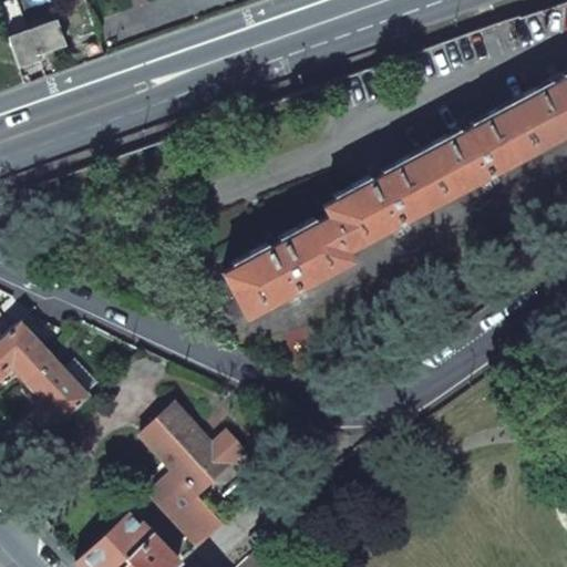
[(3,0),(0,1),(0,17),(7,35),(27,30),(17,0),(3,0)]
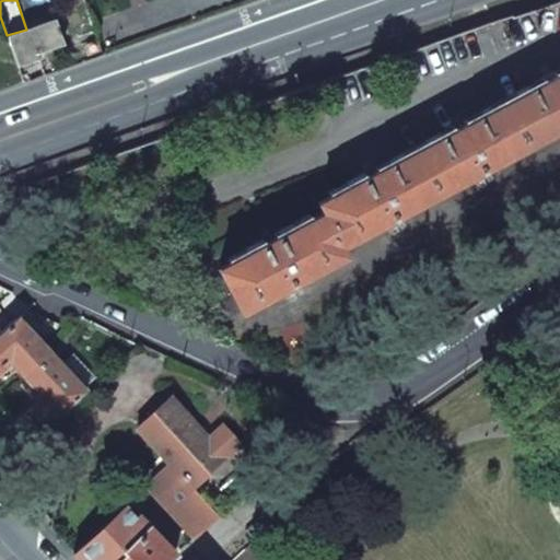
[(26,30),(7,35),(11,49),(18,67),(41,58),(39,51),(63,43),(59,31),(55,20),(26,30)]
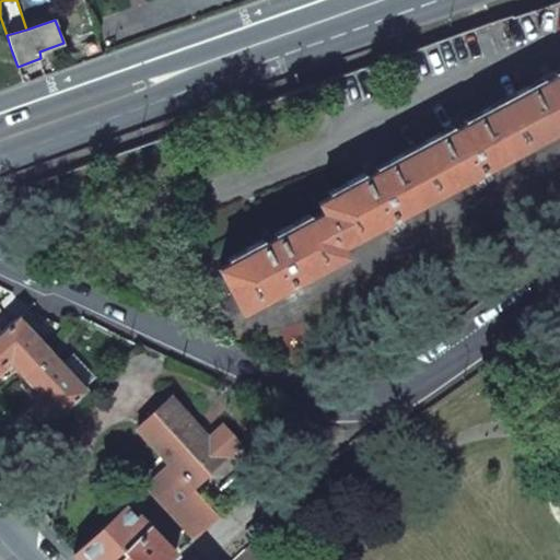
[(559,74),(447,133),(386,166),(357,182),(317,203),(323,212),(217,268),(241,312),(346,255),(341,247),(559,130),(559,74)]
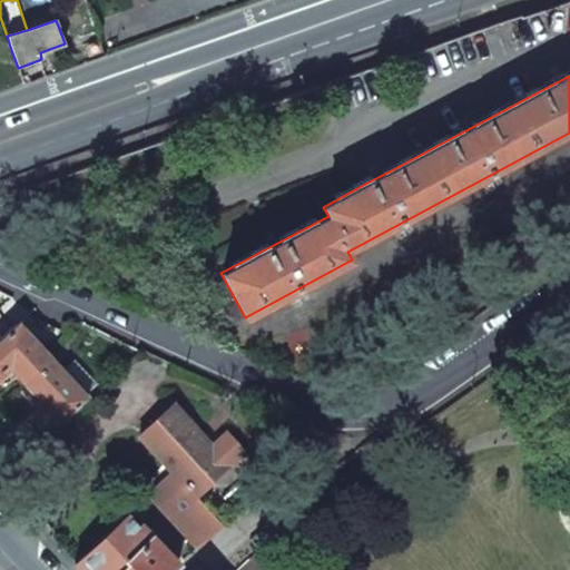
[(52,360),(17,322),(0,336),(0,375),(10,367),(26,384),(52,360)]
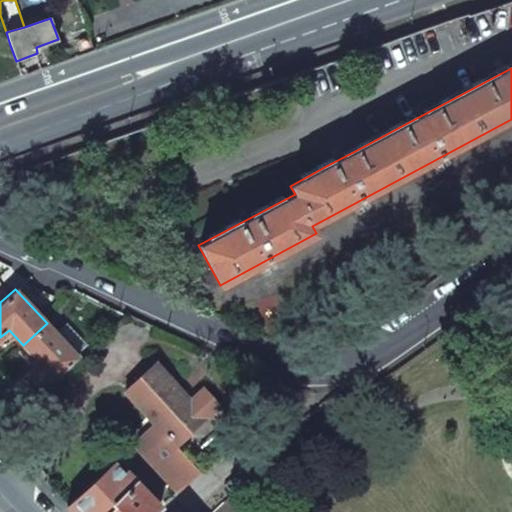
[(47,323),(23,345),(38,361),(25,374),(41,391),(79,357),(47,323)]
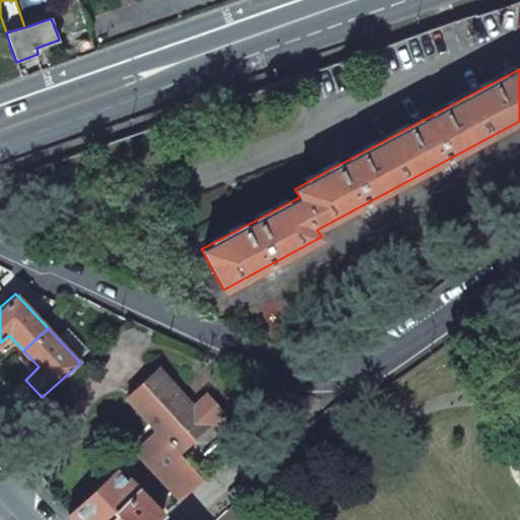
[(156,431),(180,455),(223,410),(207,394),(194,405),(157,368),(125,399),(140,414),(156,431)]
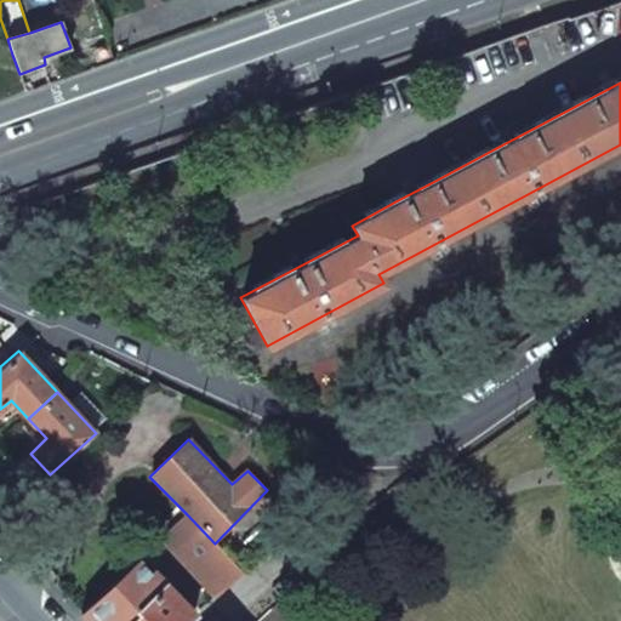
[(215,543),(187,514),(160,539),(212,598),(243,571),(215,543)]
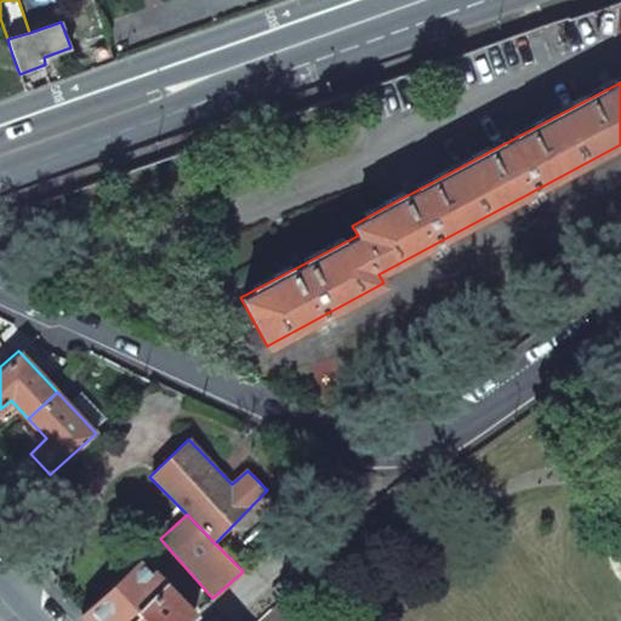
[(80,613),(87,620),(186,620),(194,614),(154,569),(149,573),(137,559),(80,613)]
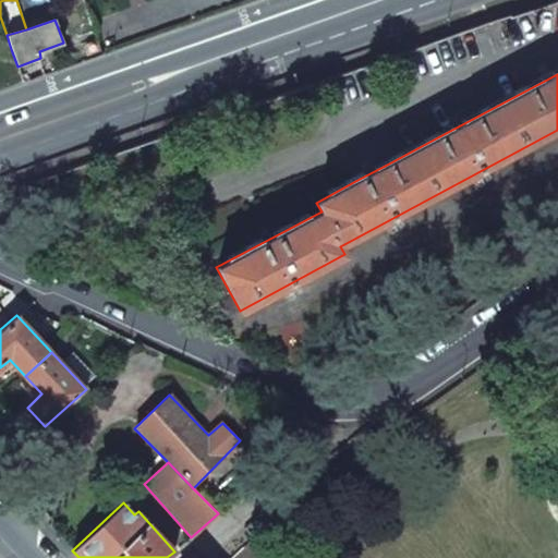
[(232,557),(271,557),(253,538),(232,557)]
